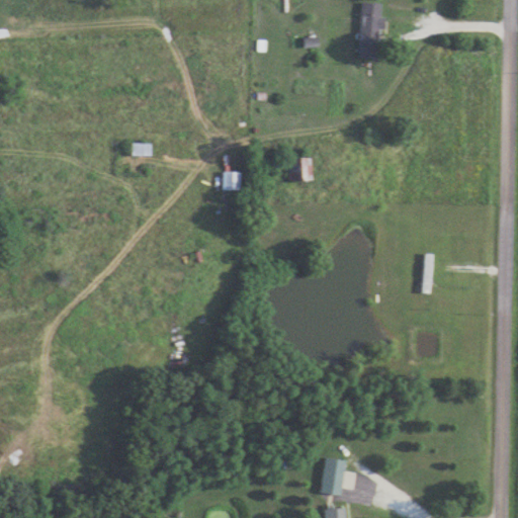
[(360,2),(359,57),(382,58),(383,2),(360,2)]
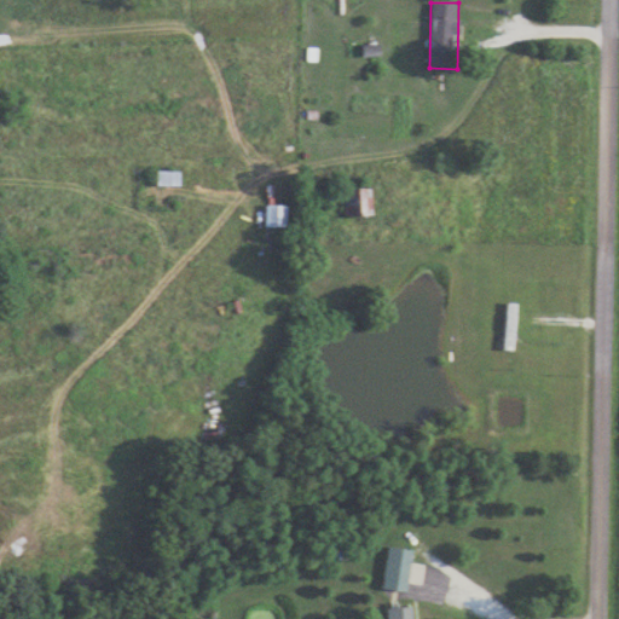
[(180,185),(180,171),(157,171),(157,185),(180,185)]
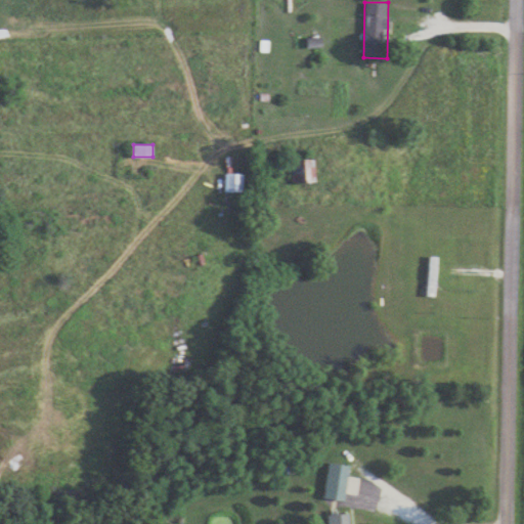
[(315,160),(291,161),(292,184),(317,183),(315,160)]
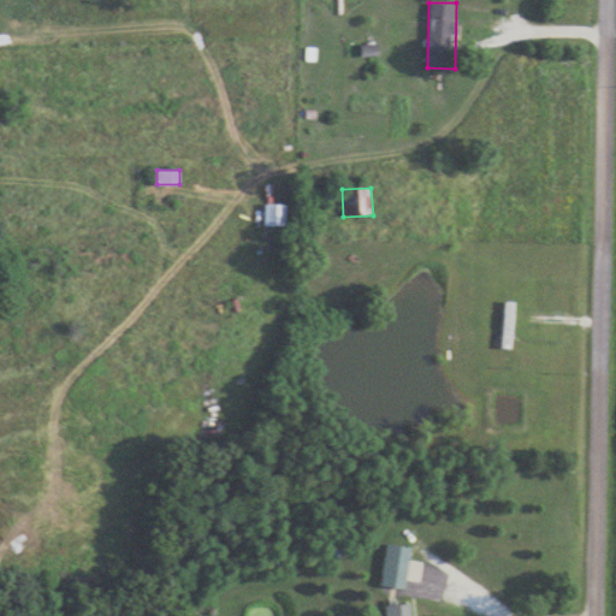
[(285,205),(265,205),(265,226),(285,226),(285,205)]
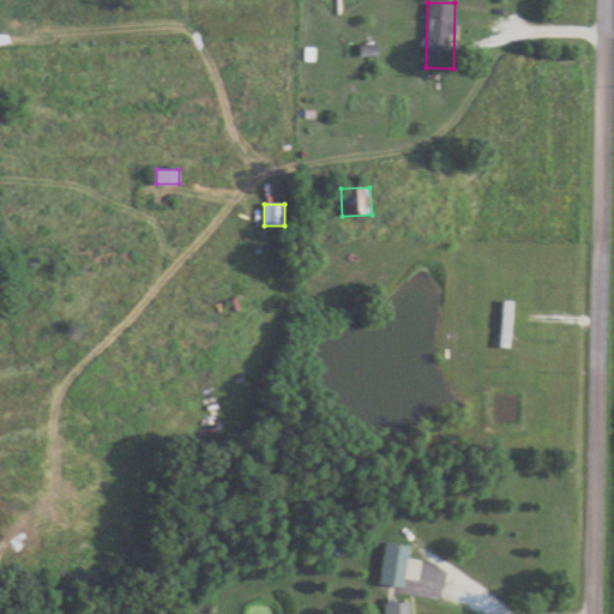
[(409,546),(383,543),(379,584),(405,587),(409,546)]
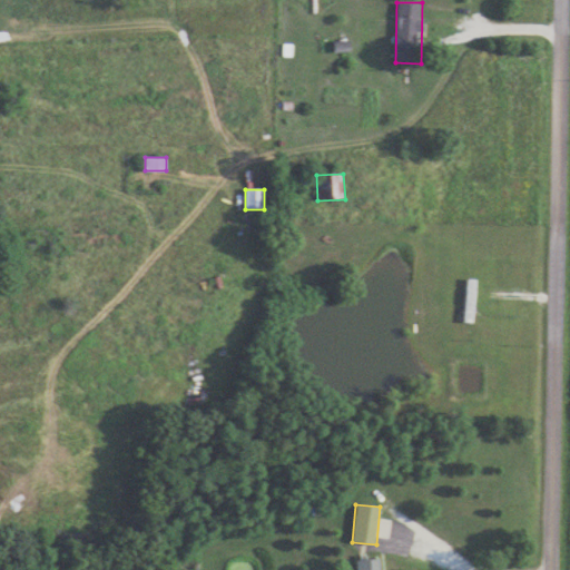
[(360,560),(359,569),(383,569),(383,560),(360,560)]
